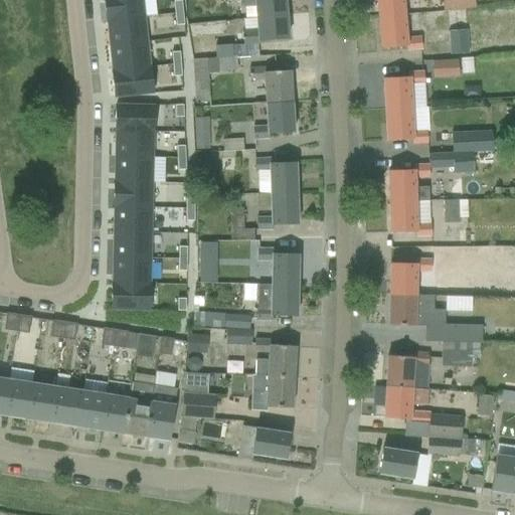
[(142,0),(104,0),(107,21),(144,17),(142,0)]
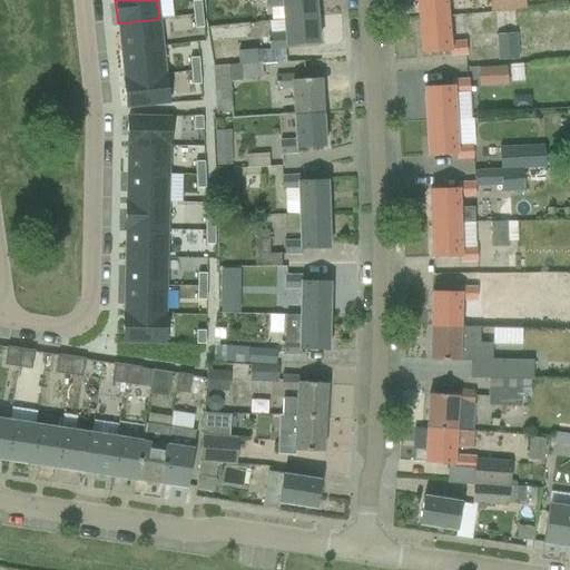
[(284,20),(316,17),(314,0),(265,0),(266,7),(283,6),(284,20)]
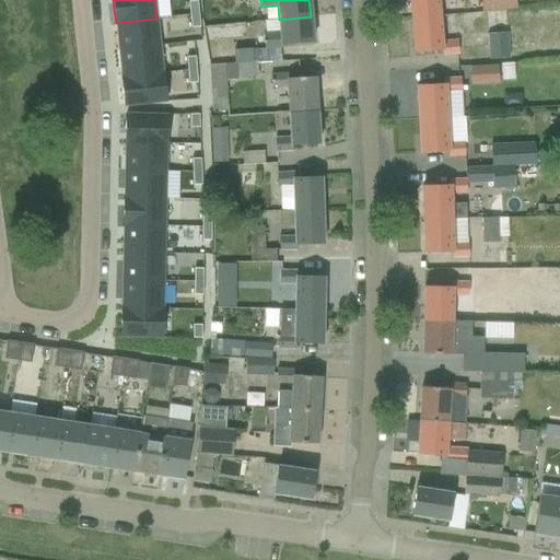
[(409,0),(411,20),(441,18),(439,0),(409,0)]
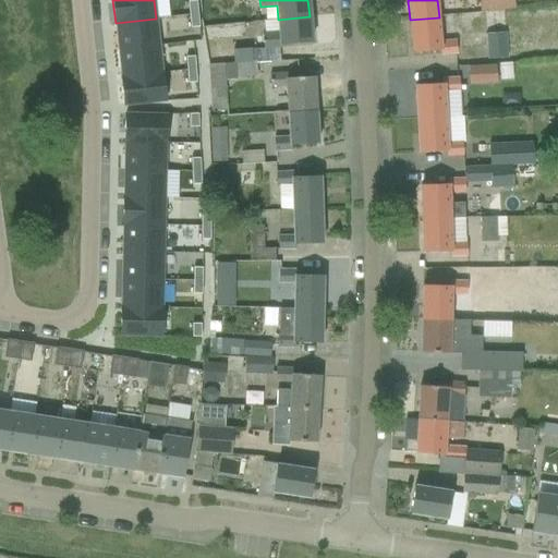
[(513,0),(485,0),(478,1),(481,13),(514,8),(513,0)]
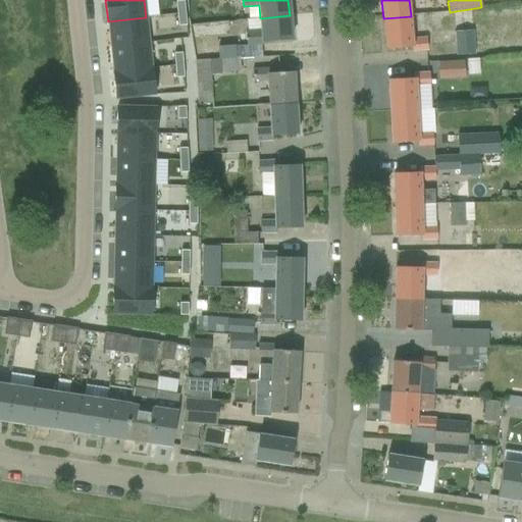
[(184,1),(175,2),(176,14),(186,13),(184,1)]
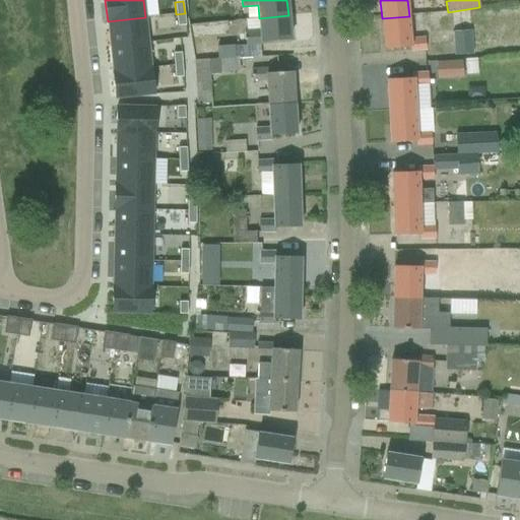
[(185,13),(176,14),(178,26),(186,25),(185,13)]
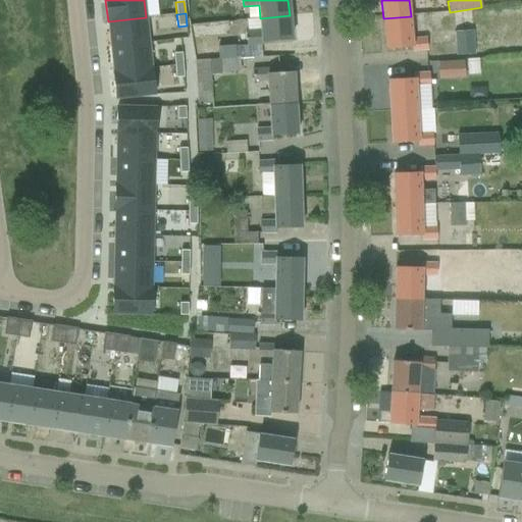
[(219,57),(219,62),(239,60),(239,58),(261,57),(261,44),(264,44),(264,42),(292,40),(290,15),(260,18),(261,31),(246,32),(247,45),(218,47),(219,57)]
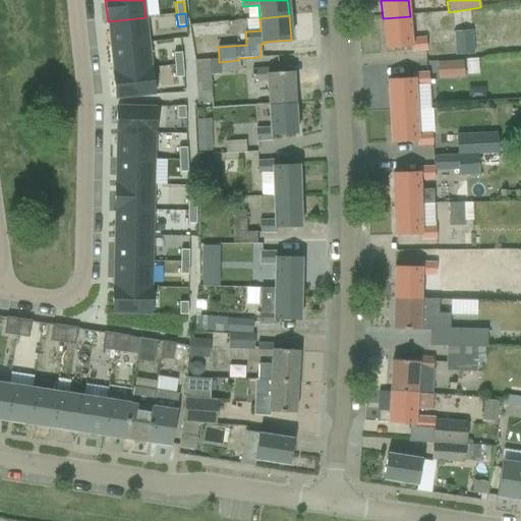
[(411,47),(411,52),(426,51),(426,39),(412,40),(410,16),(383,18),(386,50),(411,47)]
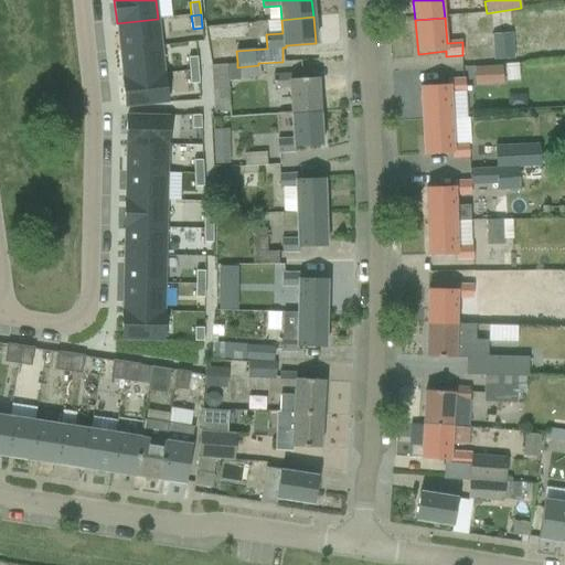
[(158,19),(117,23),(120,52),(161,48),(158,19)]
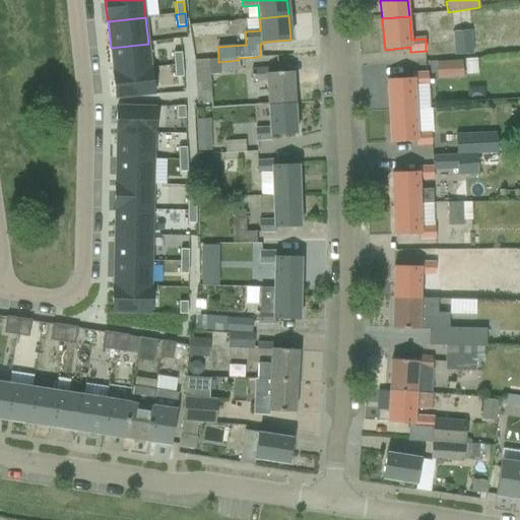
[(452,33),(454,56),(473,55),(471,31),(452,33)]
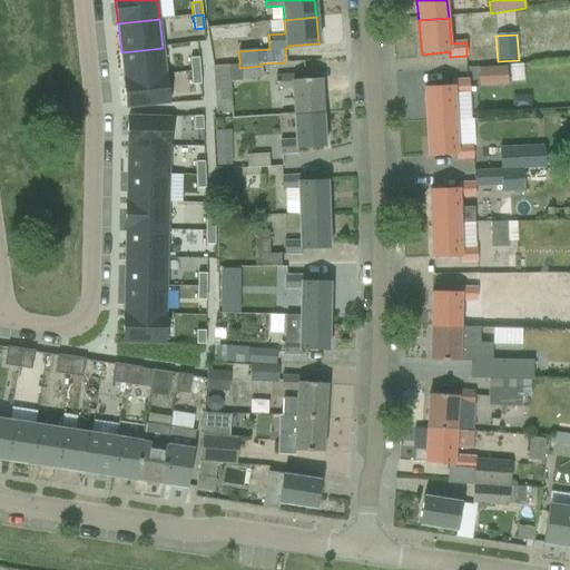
[(163,48),(121,52),(124,80),(166,76),(163,48)]
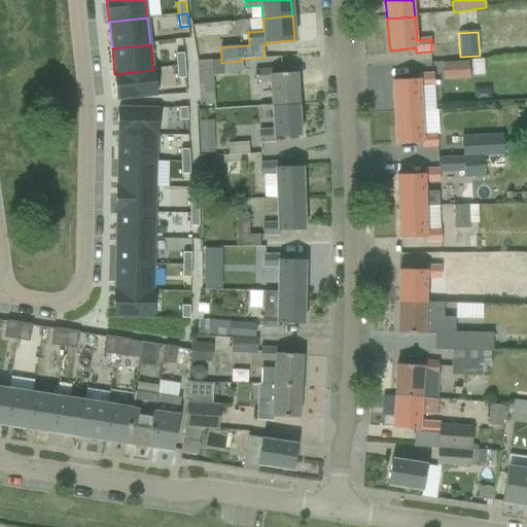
[(183,54),(175,55),(175,67),(184,66),(183,54)]
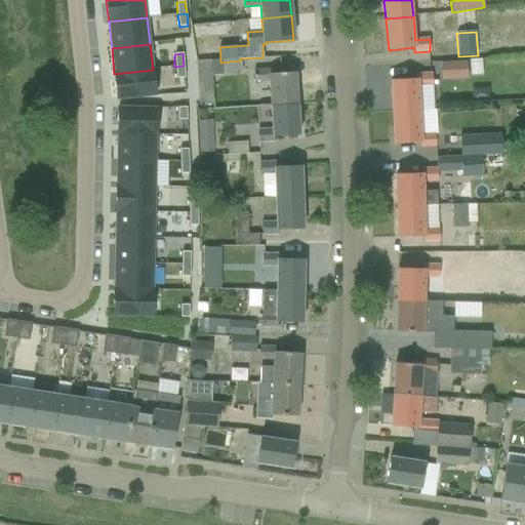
[(220,63),(221,74),(242,72),(240,61),(220,63)]
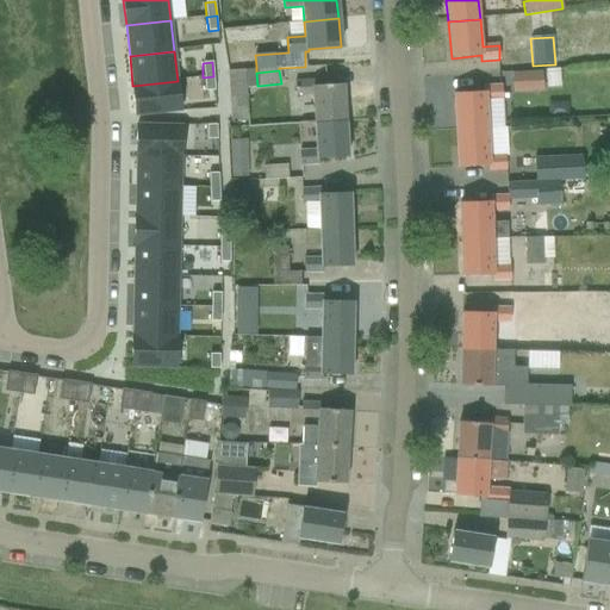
[(542,72),(512,73),(514,93),(543,92),(542,72)]
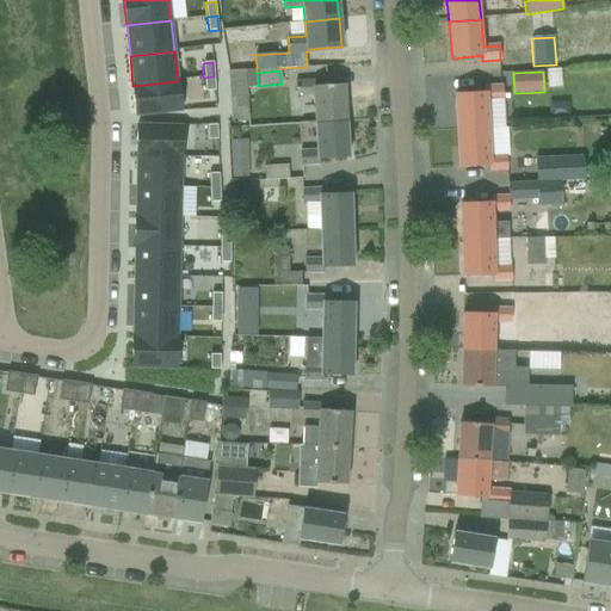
[(228,74),(232,123),(248,122),(245,73),(228,74)]
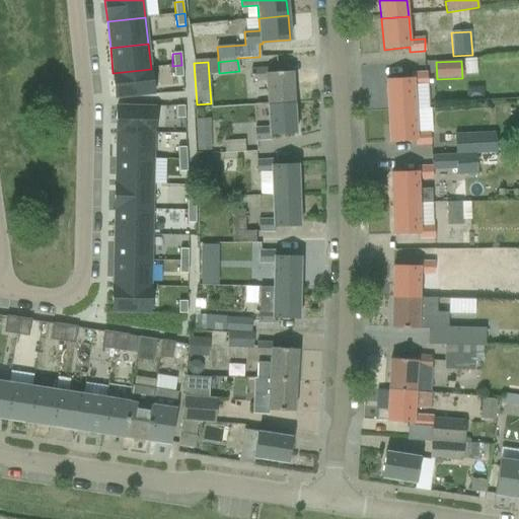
[(181,65),(172,66),(173,78),(182,77),(181,65)]
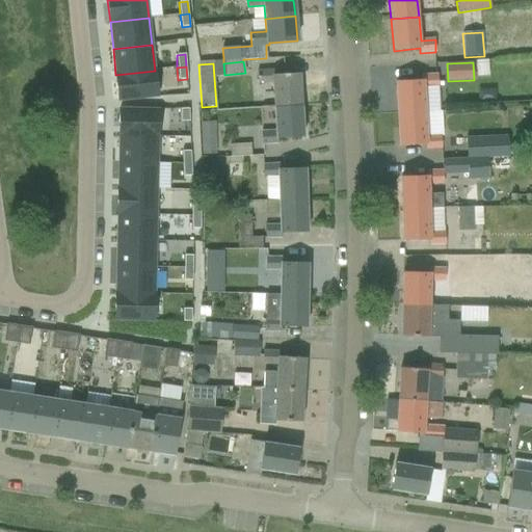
[(274,70),(258,71),(259,84),(274,83),(275,106),(275,107),(301,105),(299,73),(278,75),(274,75),(274,70)]
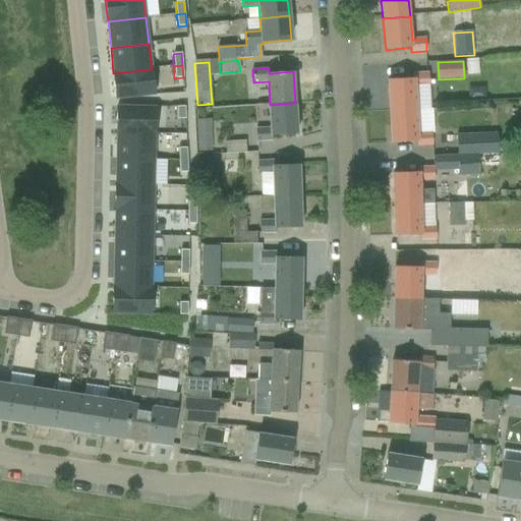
[(152,69),(113,73),(116,99),(155,95),(152,69)]
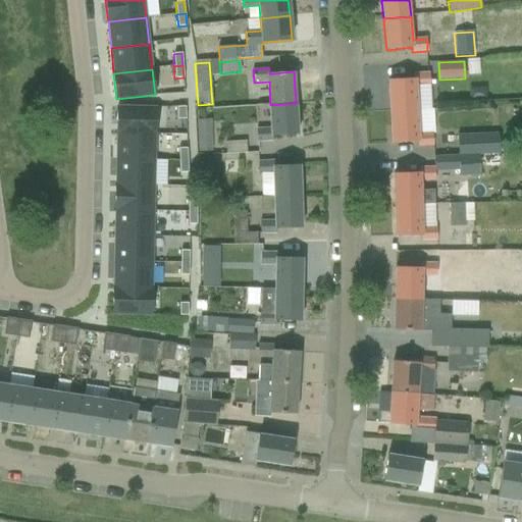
[(388,81),(390,111),(417,110),(416,86),(429,85),(429,71),(413,72),(413,79),(388,81)]
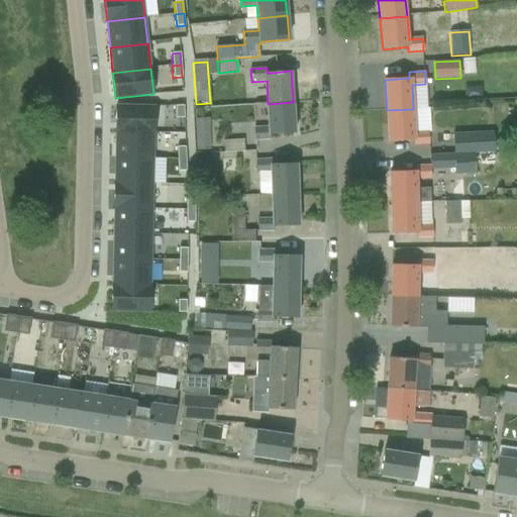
[(254,128),(254,139),(272,138),(272,134),(295,133),(293,102),(268,104),(270,127),(254,128)]
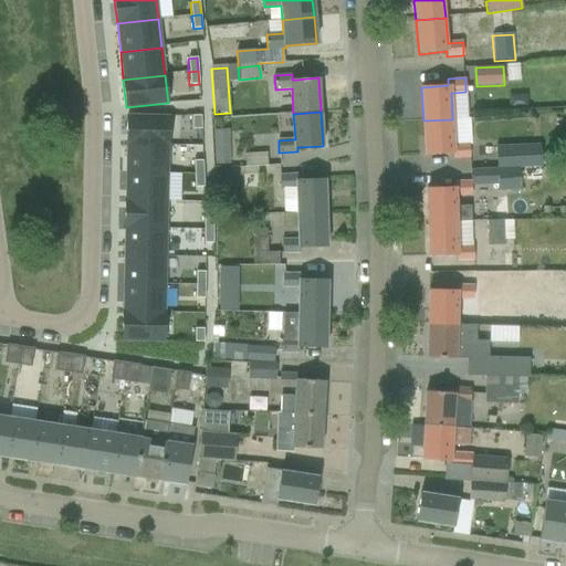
[(127,116),(127,144),(169,145),(169,117),(127,116)]
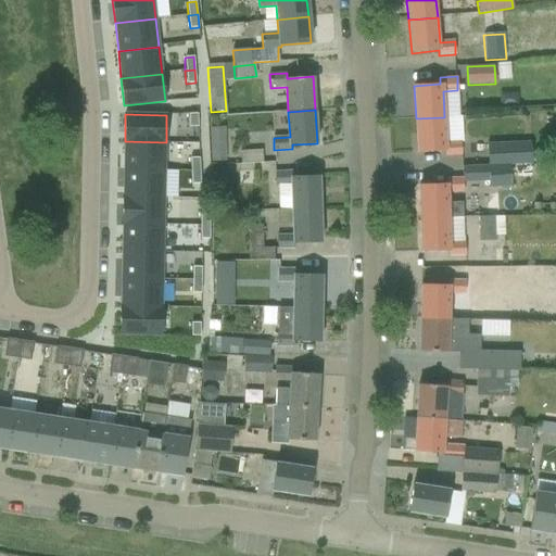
[(198,114),(188,114),(189,127),(198,127),(198,114)]
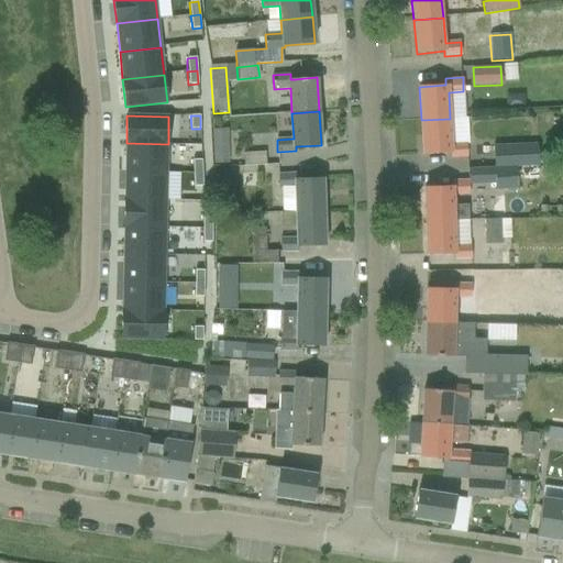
[(450,153),(450,156),(467,155),(466,143),(452,143),(450,119),(421,120),(422,154),(450,153)]
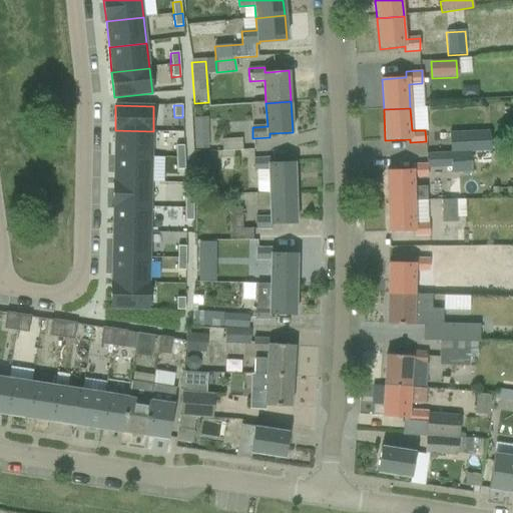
[(193,118),(194,150),(208,149),(207,118),(193,118)]
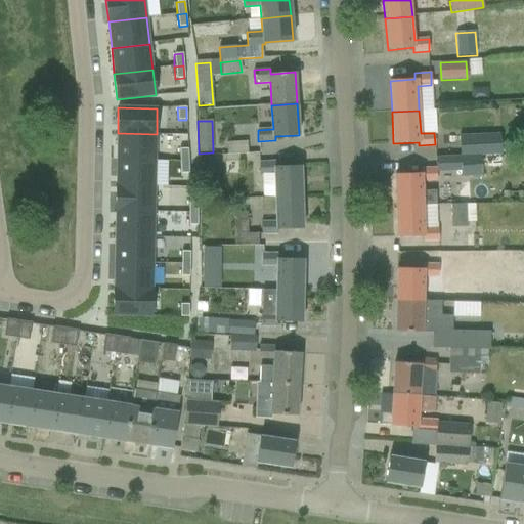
[(118,133),(117,159),(156,160),(157,134),(118,133)]
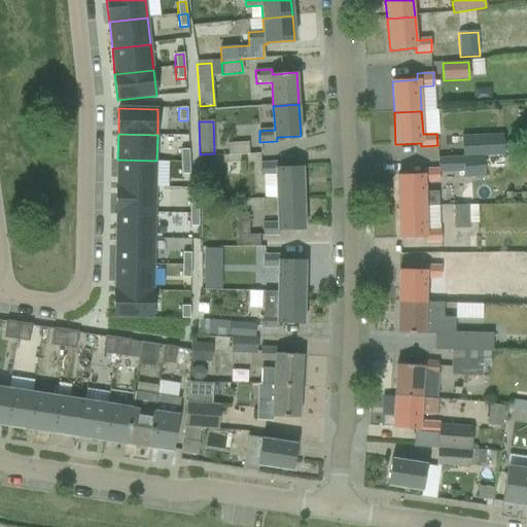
[(462,136),(463,157),(484,156),(503,155),(502,135),(462,136)]
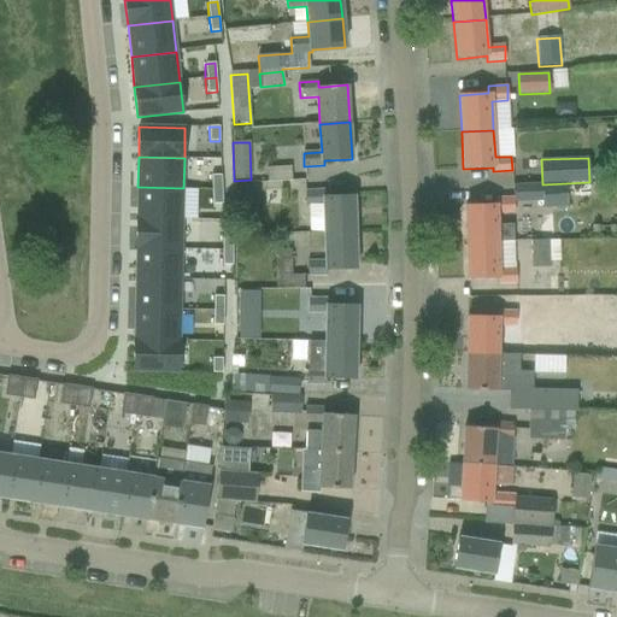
[(221,175),(211,176),(212,191),(222,189),(221,175)]
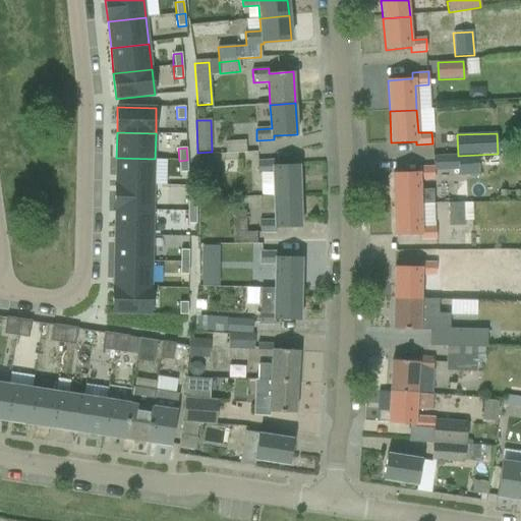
[(478,155),(458,156),(458,170),(458,176),(478,175),(478,155)]
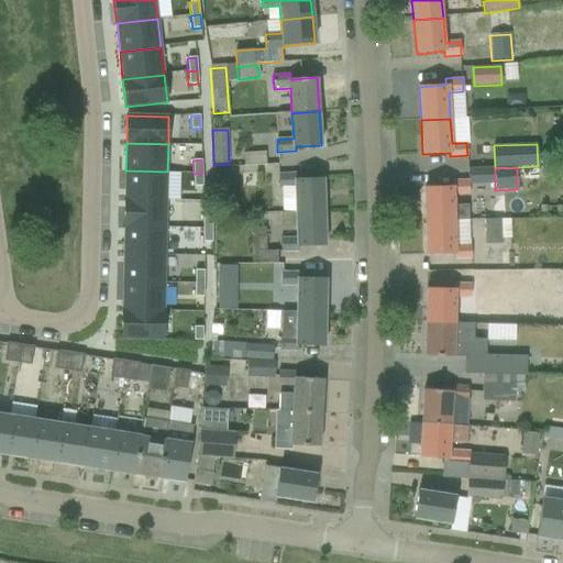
[(232,169),(216,169),(216,188),(232,188),(232,169)]
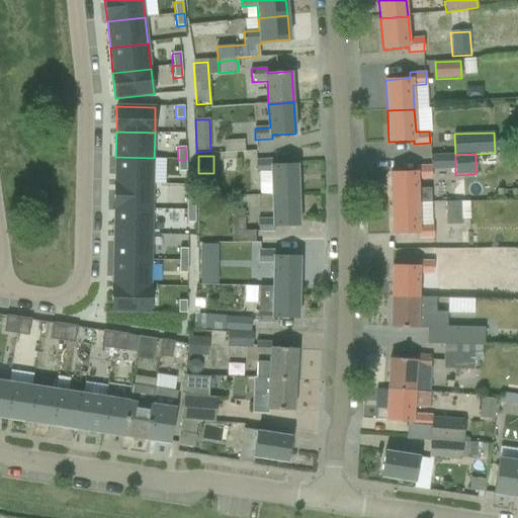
[(115,157),(115,183),(153,183),(154,158),(115,157)]
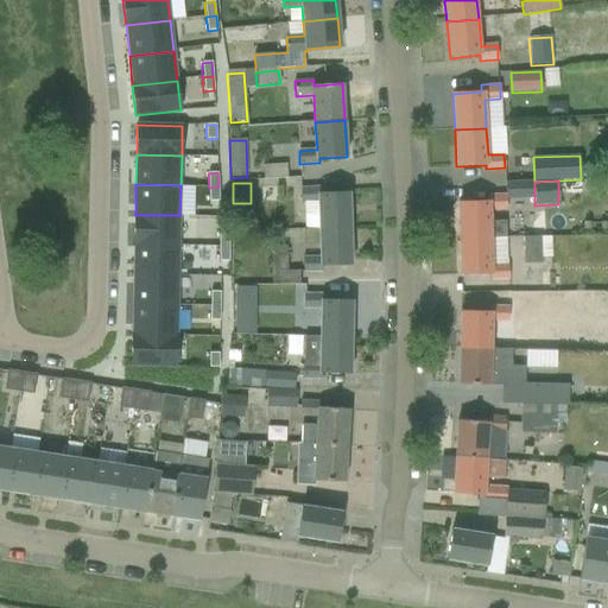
[(219,187),(209,188),(209,202),(219,201),(219,187)]
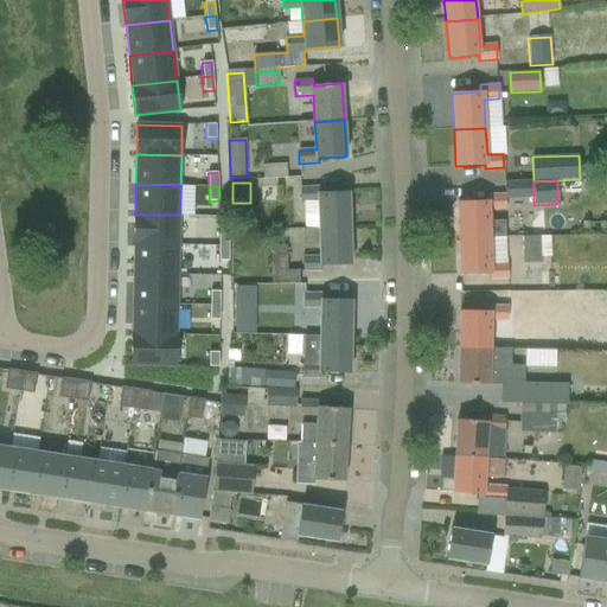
[(319,229),(350,229),(349,192),(320,192),(320,187),(301,187),(302,202),(319,200),(319,229)]
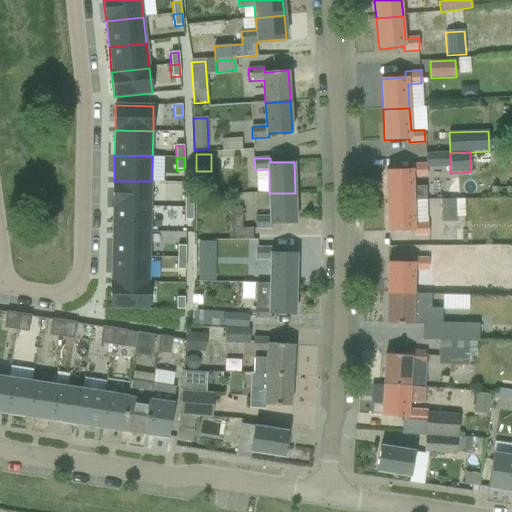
[(386,170),(387,201),(426,200),(426,186),(413,187),(413,175),(427,175),(427,164),(410,165),(411,170),(386,170)]
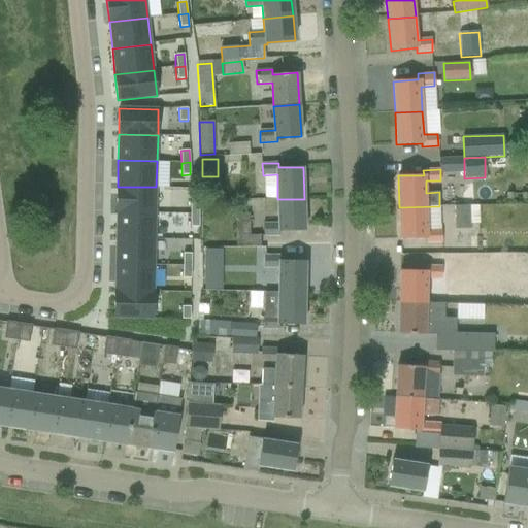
[(118,187),(117,212),(156,213),(156,187),(118,187)]
